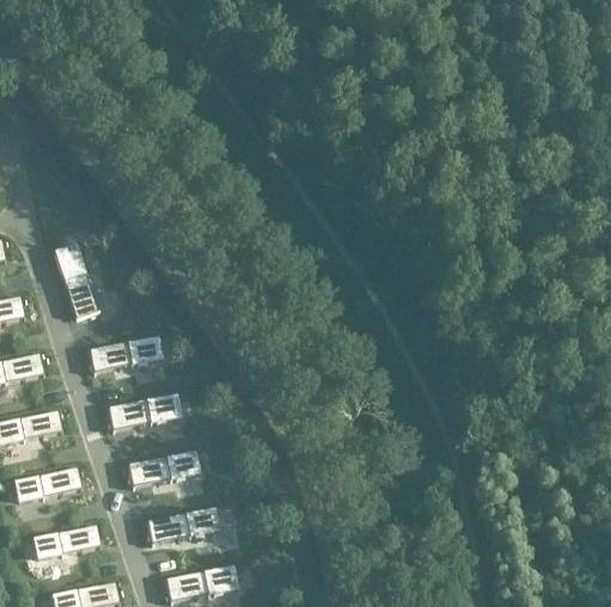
[(56,251),(78,314),(98,308),(77,244),(56,251)]
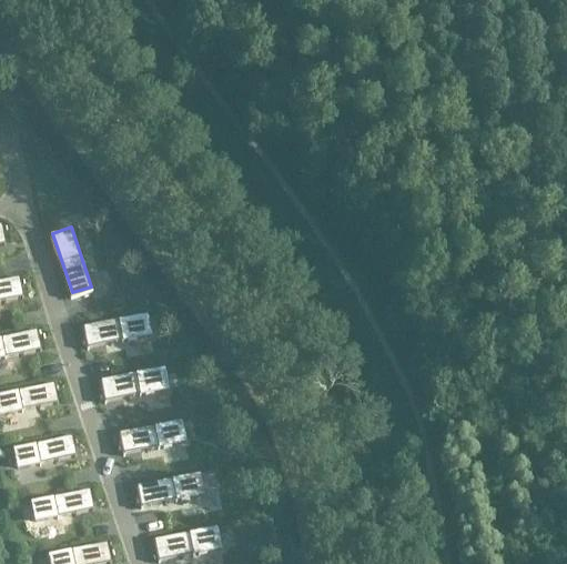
[(18,274),(0,278),(0,298),(21,293),(18,274)]
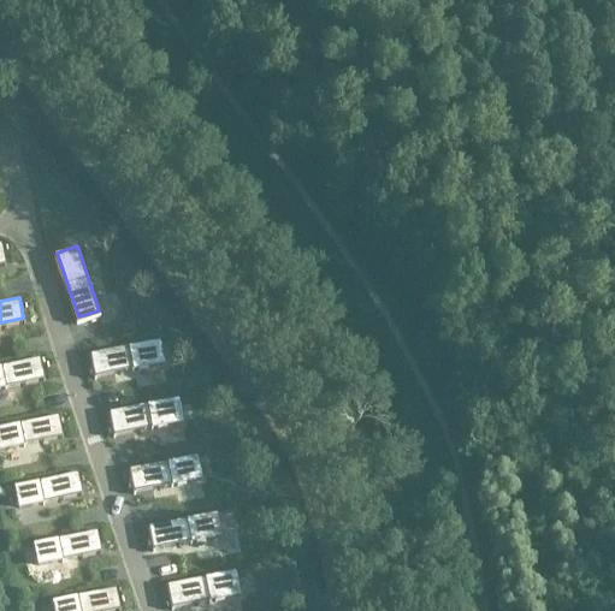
[(90,351),(94,372),(161,359),(158,338),(90,351)]
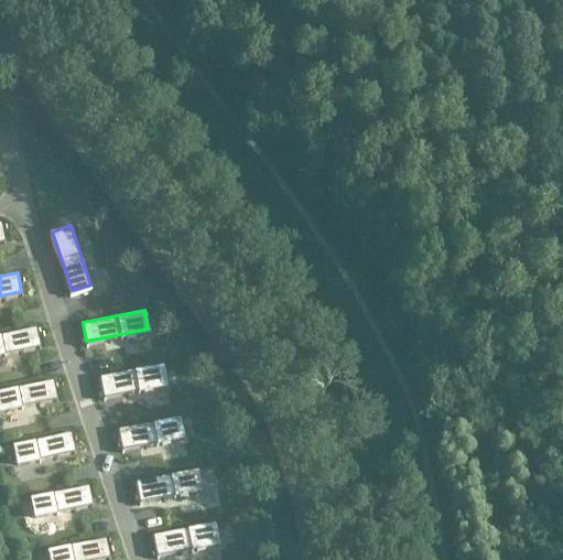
[(36,325),(0,332),(0,352),(41,343),(36,325)]
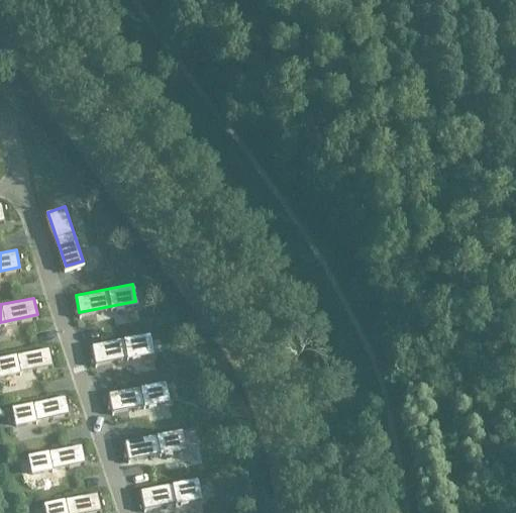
[(93,344),(96,362),(152,350),(149,333),(93,344)]
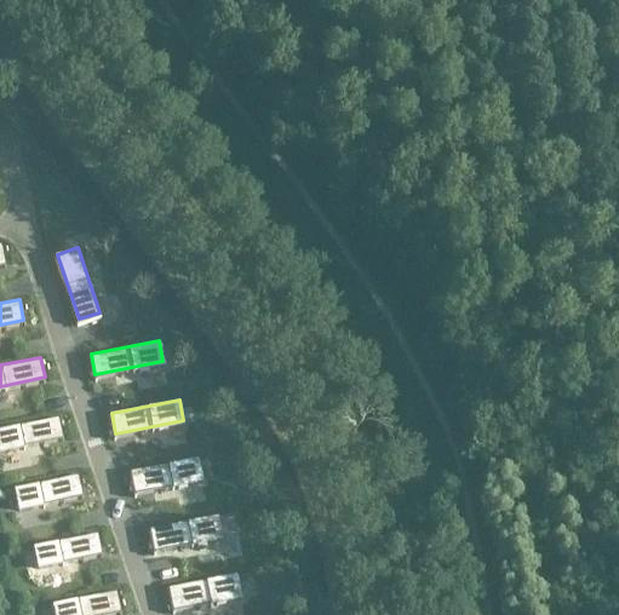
[(58,414),(0,426),(0,448),(62,435),(58,414)]
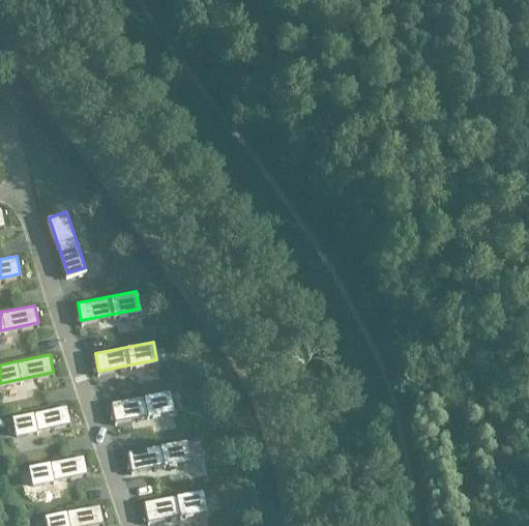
[(111,402),(115,419),(173,408),(170,390),(111,402)]
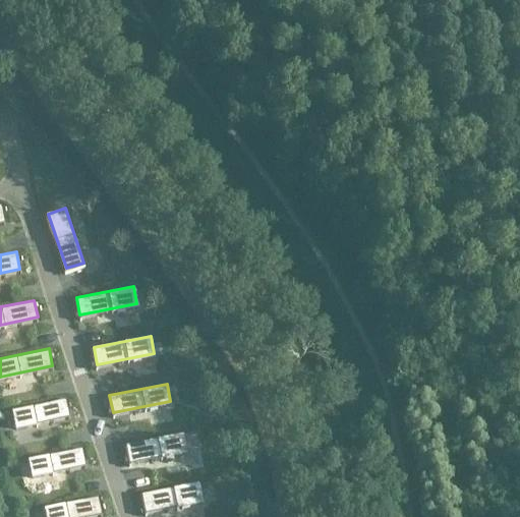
[(65,398),(12,408),(15,426),(69,414),(65,398)]
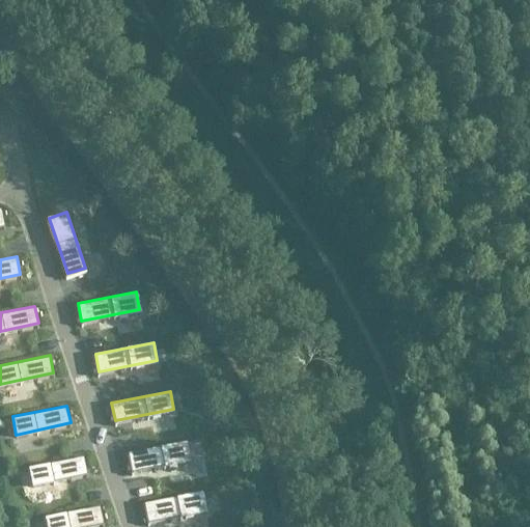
[(129,453),(133,470),(191,460),(188,442),(129,453)]
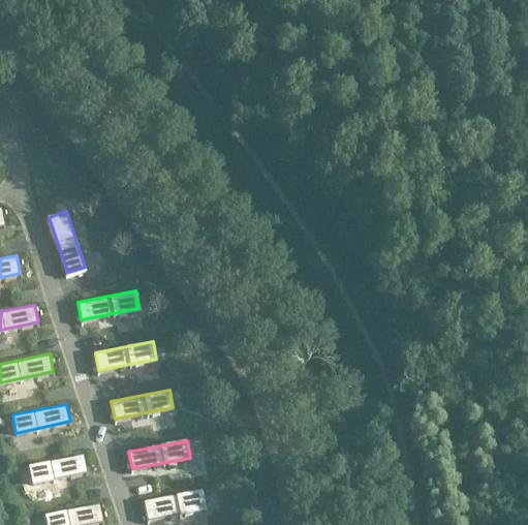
[(84,453),(30,464),(33,483),(88,470),(84,453)]
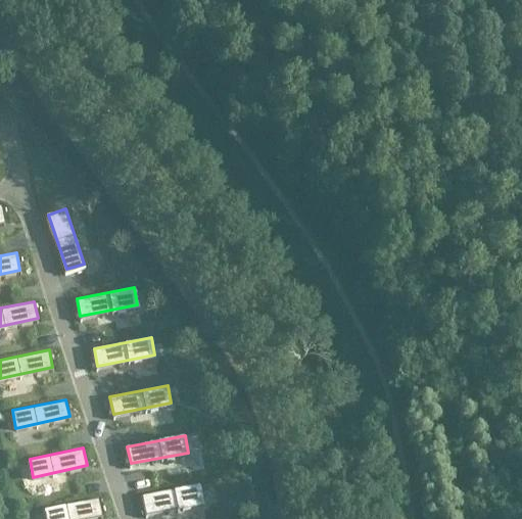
[(142,494),(145,512),(203,501),(200,483),(142,494)]
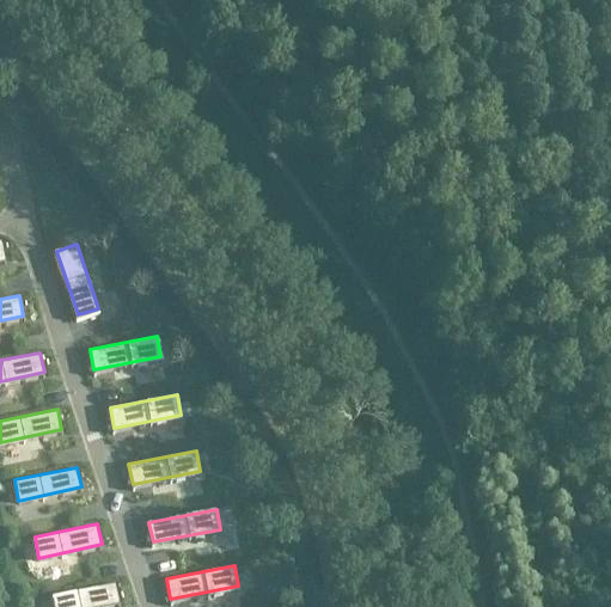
[(114,582),(52,594),(53,606),(91,606),(118,601),(114,582)]
